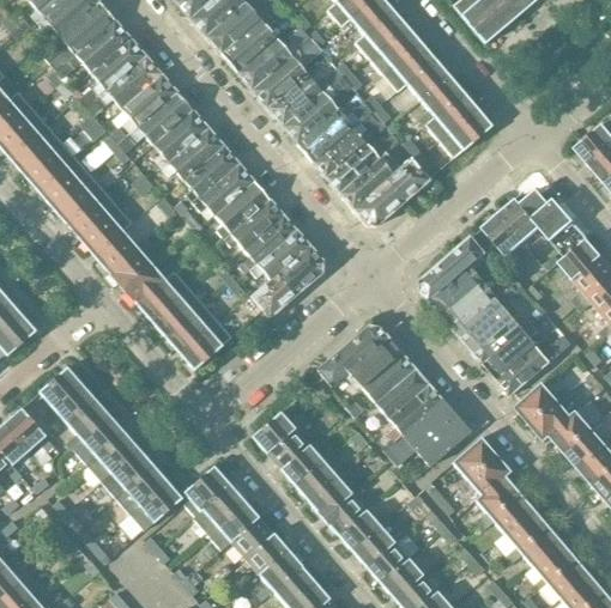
[(30,0),(38,10),(32,14),(40,23),(65,0),(30,0)]
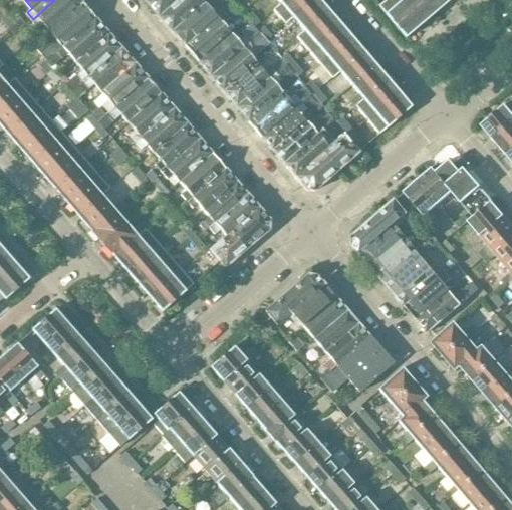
[(54,0),(33,19),(39,26),(44,22),(51,29),(84,0),(54,0)]
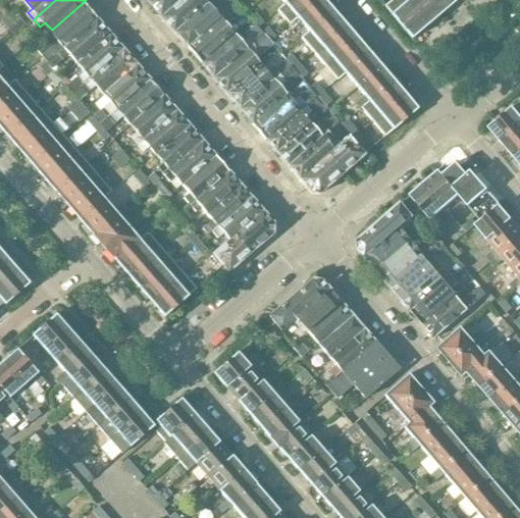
[(86,0),(52,30),(35,45),(48,59),(54,55),(59,50),(65,45),(99,15),(86,0)]
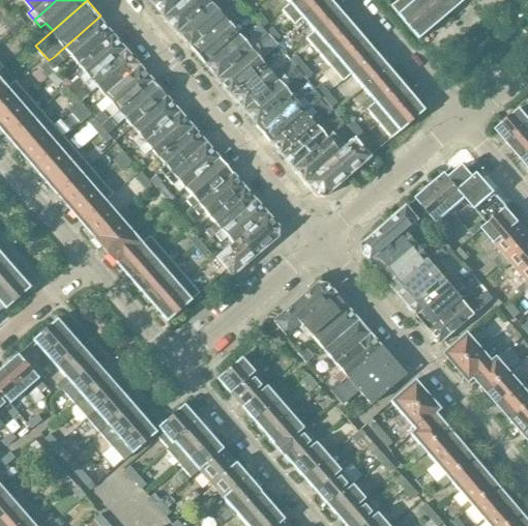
[(164,15),(180,0),(152,0),(164,15)]
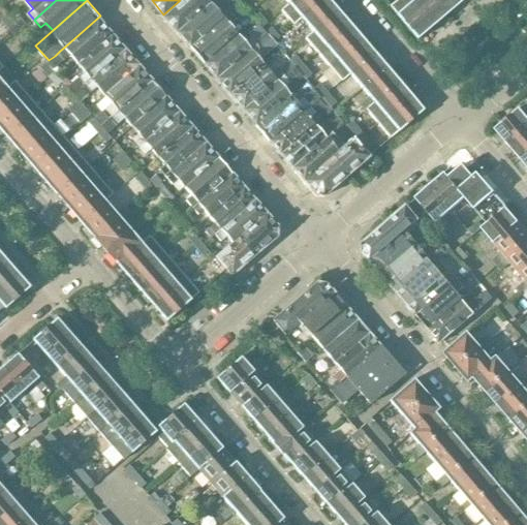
[(177,30),(212,0),(180,0),(163,14),(177,30)]
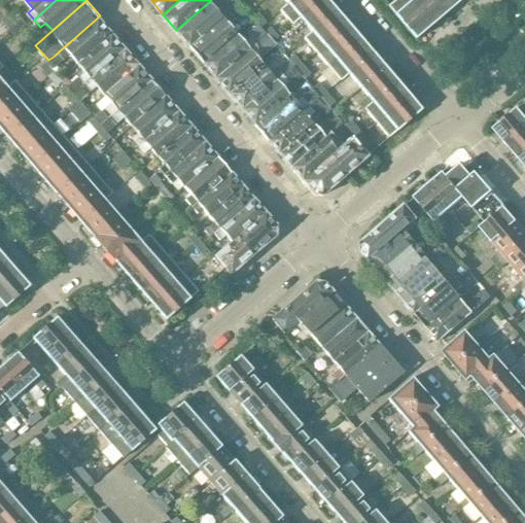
[(189,44),(224,14),(230,10),(232,8),(241,0),(221,0),(223,3),(218,7),(211,0),(176,30),(189,44)]
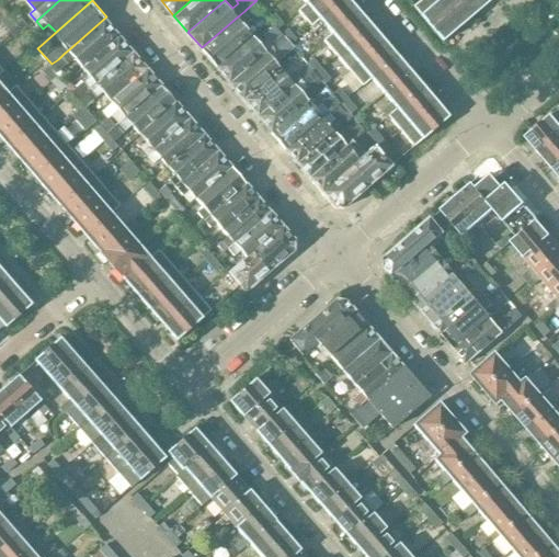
[(257,0),(247,9),(253,18),(264,9),(257,0)]
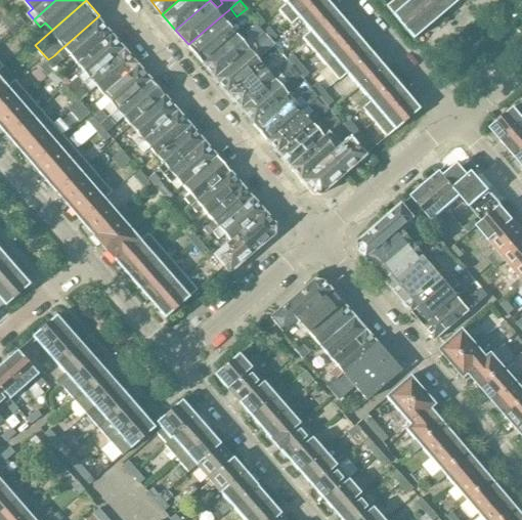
[(300,14),(316,0),(289,0),(288,1),(279,8),(292,22),(300,14)]
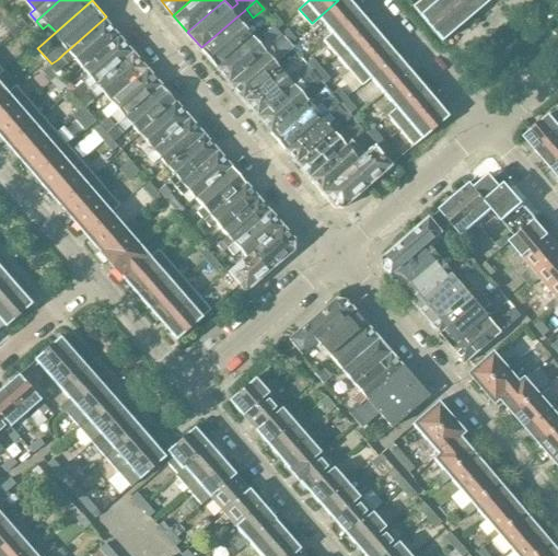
[(333,31),(359,9),(351,0),(338,0),(321,15),(312,23),(310,24),(315,31),(325,22),(333,31)]
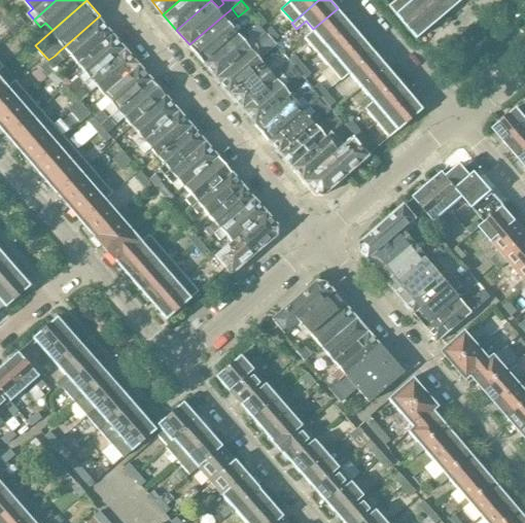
[(431,24),(411,0),(392,0),(389,3),(417,36),(431,24)]
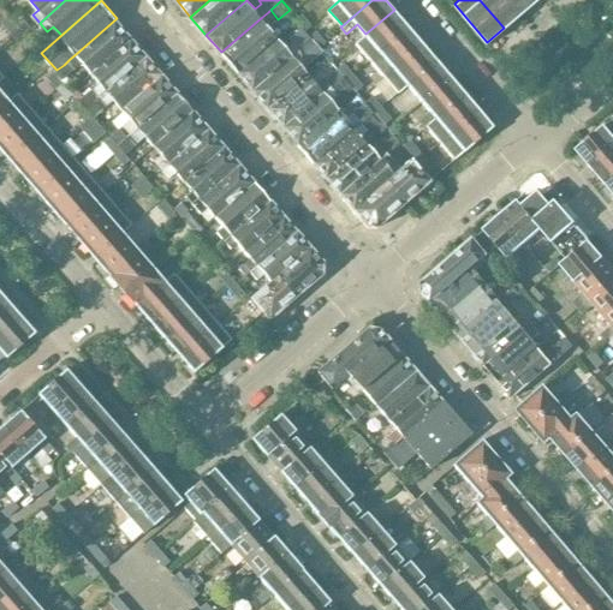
[(521,13),(509,0),(480,0),(504,28),(521,13)]
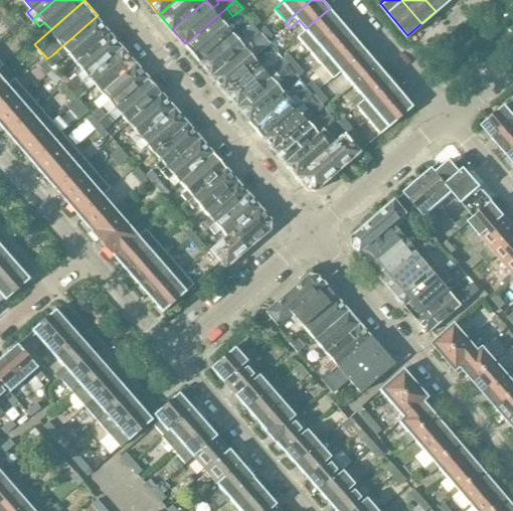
[(449,0),(425,0),(436,11),(449,0)]
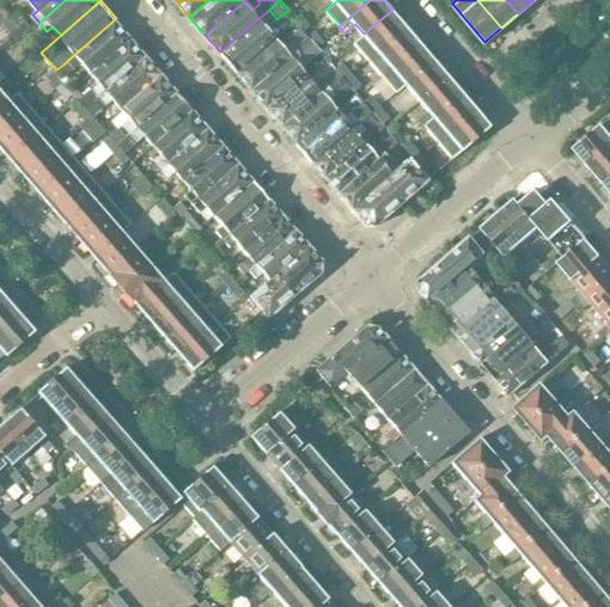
[(11,17),(25,34),(35,26),(20,10),(11,17)]
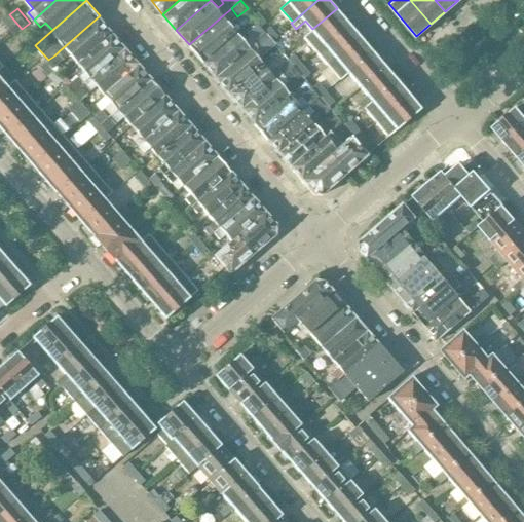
[(316,50),(349,23),(337,8),(312,29),(304,36),(316,50)]
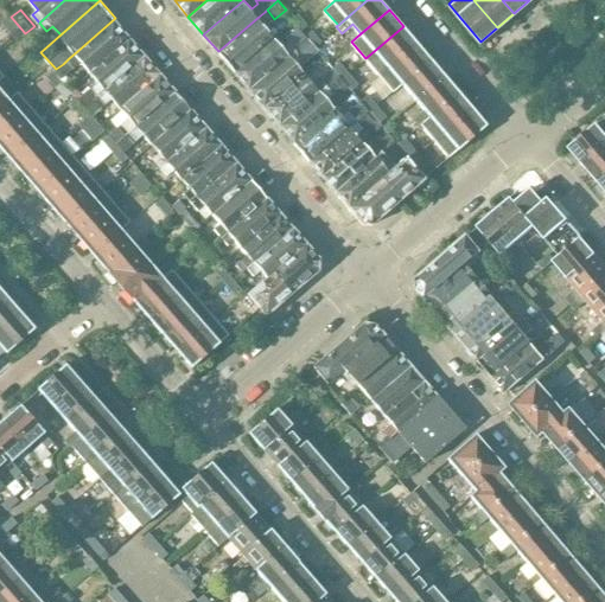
[(234,70),(274,34),(266,25),(272,19),(265,12),(259,17),(218,51),(234,70)]
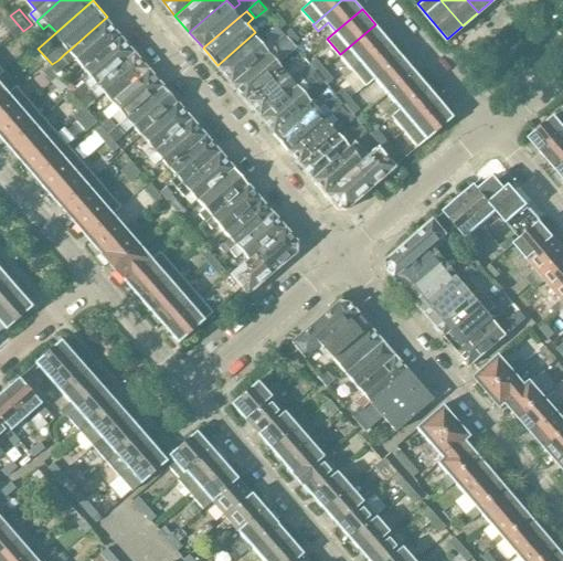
[(273,16),(282,25),(287,21),(278,11),(273,16)]
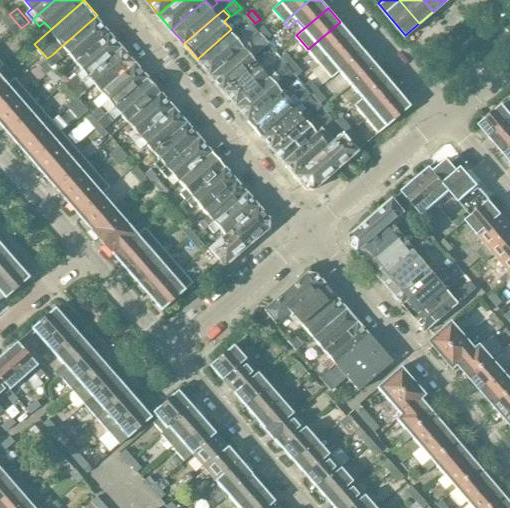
[(2,17),(5,21),(13,30),(18,26),(7,13),(2,17)]
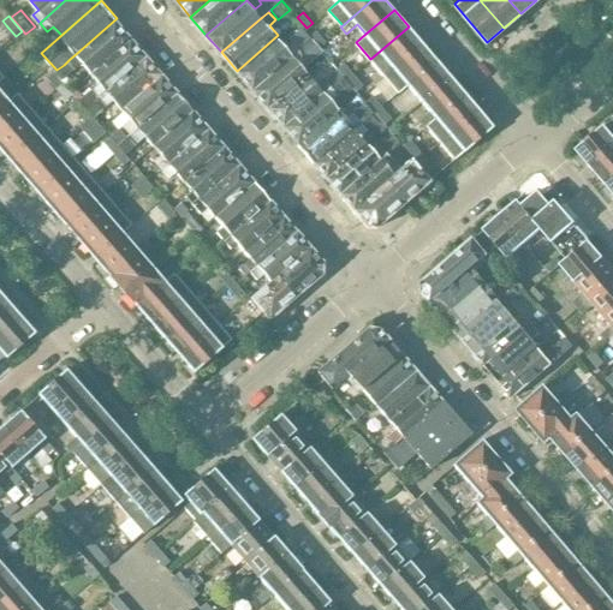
[(117,18),(77,53),(70,59),(77,67),(84,61),(91,71),(132,36),(117,18)]
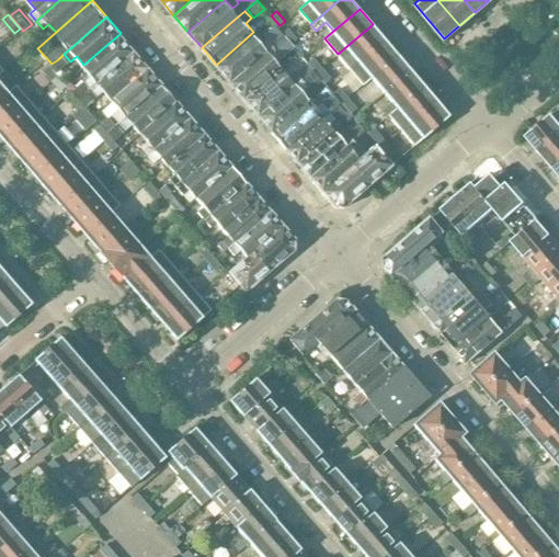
[(351,68),(385,38),(373,24),(338,54),(351,68)]
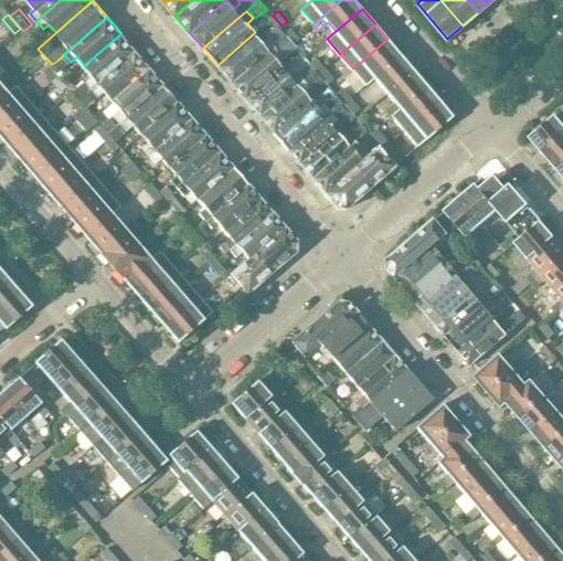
[(285,31),(288,34),(294,41),(299,36),(290,25),(285,31)]
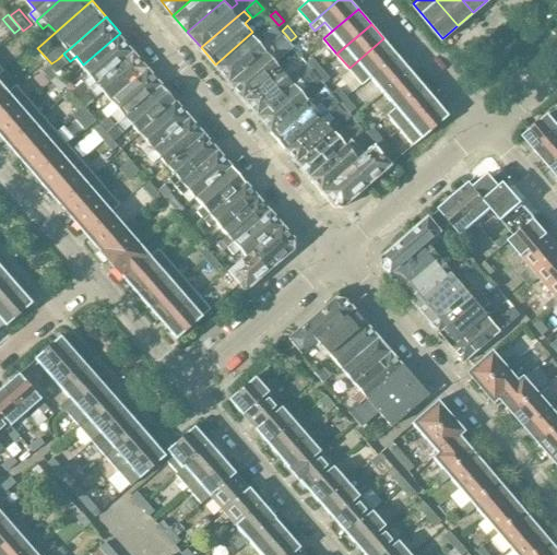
[(26,35),(20,28),(14,33),(21,40),(26,35)]
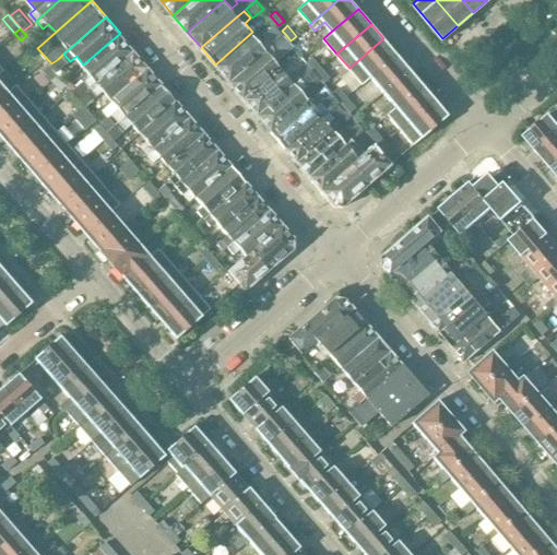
[(229,81),(267,49),(272,44),(267,37),(261,42),(252,32),(215,65),(229,81)]
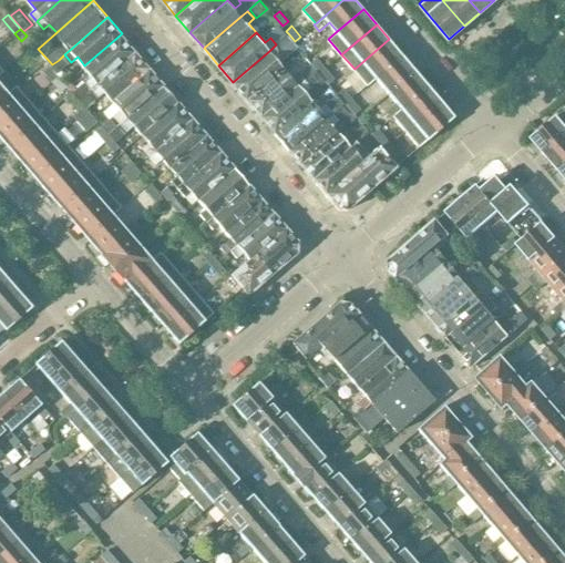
[(122,33),(84,65),(92,74),(86,80),(93,88),(136,50),(122,33)]
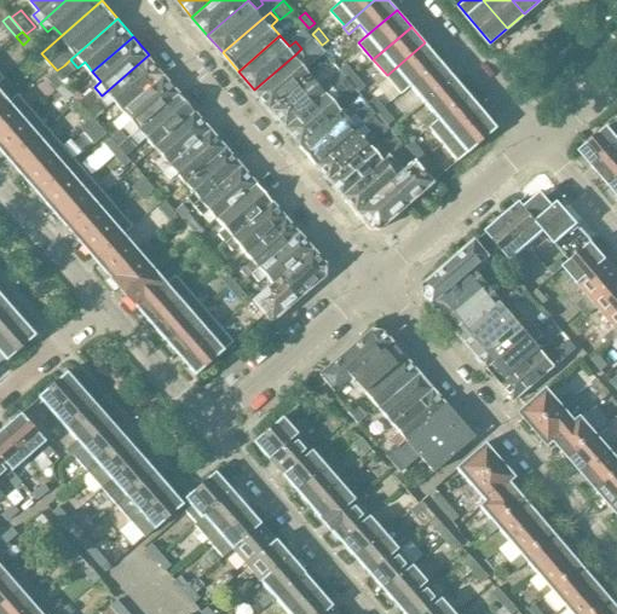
[(270,108),(311,73),(306,67),(327,50),(322,45),(316,38),(301,48),(295,54),(254,90),(270,108)]
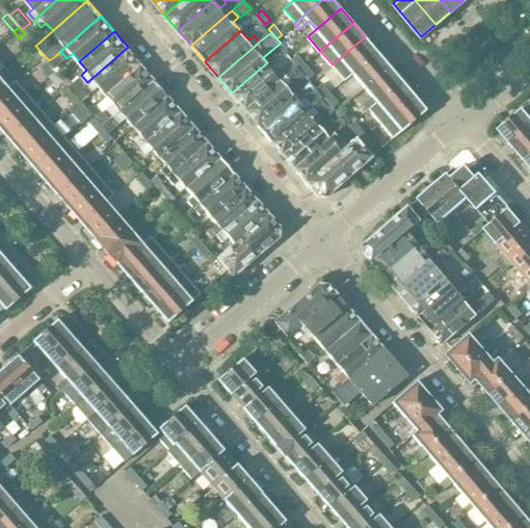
[(353,72),(377,51),(365,36),(333,64),(345,79),(353,72)]
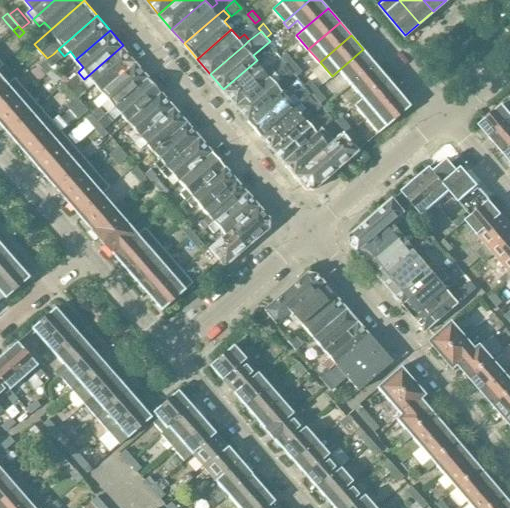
[(123,45),(84,79),(90,87),(96,82),(102,89),(136,60),(123,45)]
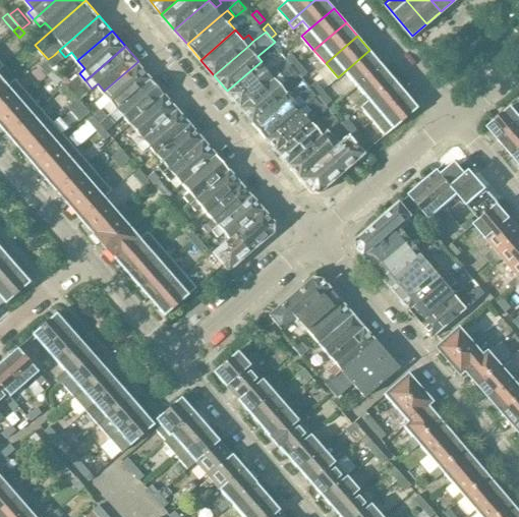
[(358,84),(382,64),(369,50),(346,70),(358,84)]
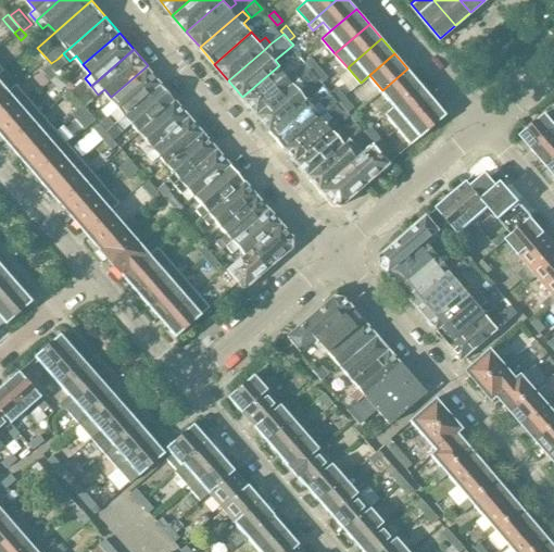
[(311,65),(315,71),(320,65),(312,55),(306,60),(311,65)]
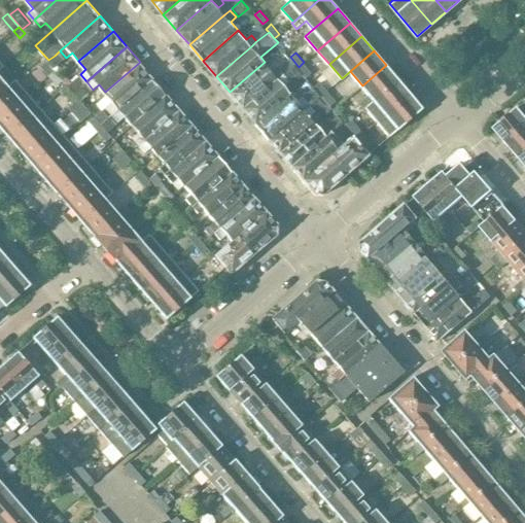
[(290,57),(284,62),(288,67),(294,62),(290,57)]
